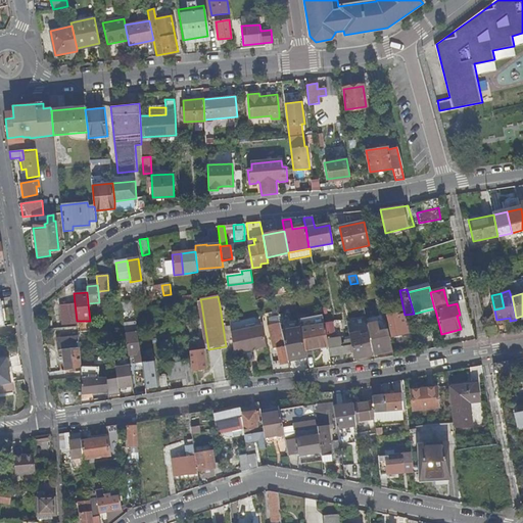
[(77,321),(75,303),(59,304),(61,325),(77,324),(77,321)]
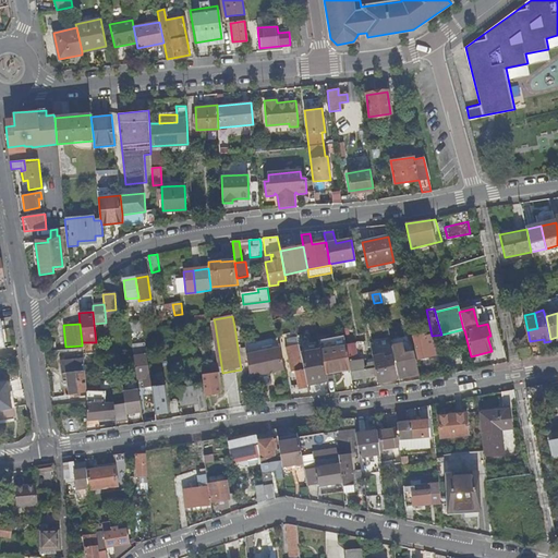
[(144,331),(146,342),(154,340),(152,330),(144,331)]
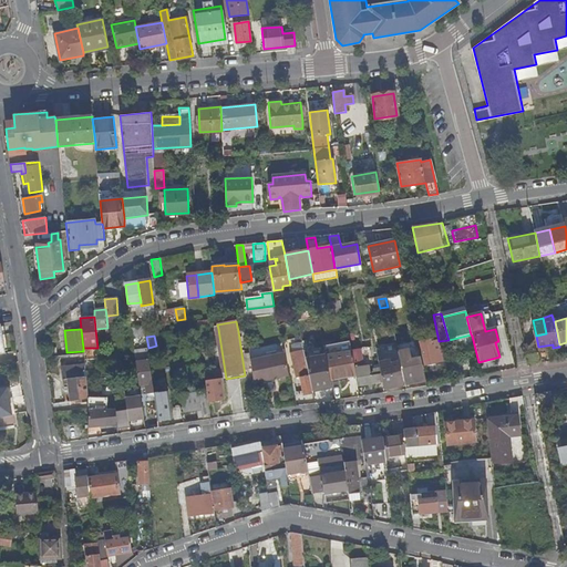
[(424,366),(444,361),(441,348),(437,349),(436,342),(431,343),(429,336),(418,338),(424,366)]
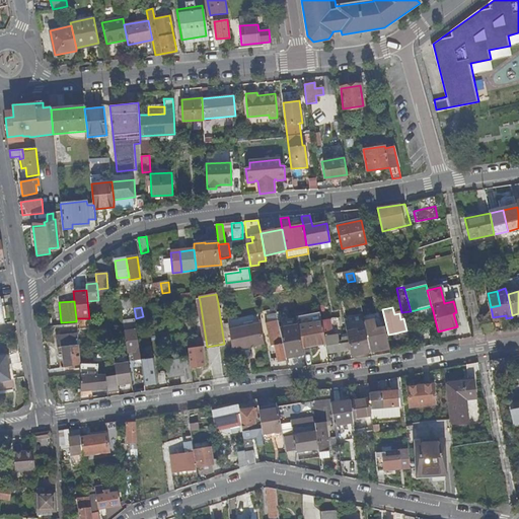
[(277,362),(286,360),(285,357),(280,329),(277,313),(269,315),(270,323),(274,347),(277,362)]
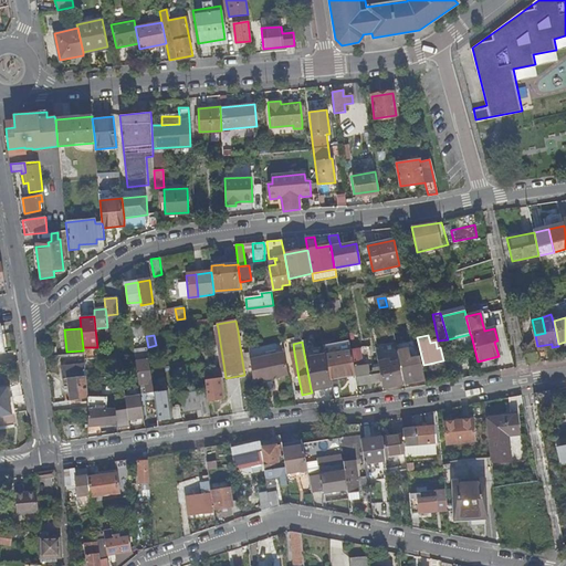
[(525,345),(531,366),(538,365),(532,344),(525,345)]
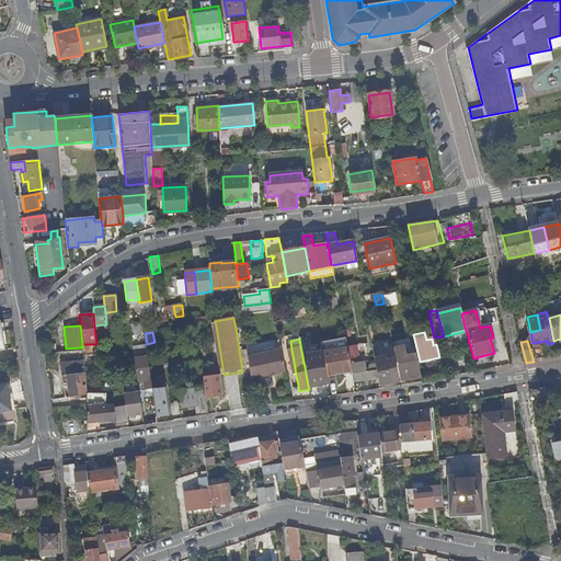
[(146,344),(133,346),(138,382),(144,381),(145,389),(152,389),(146,346),(146,344)]
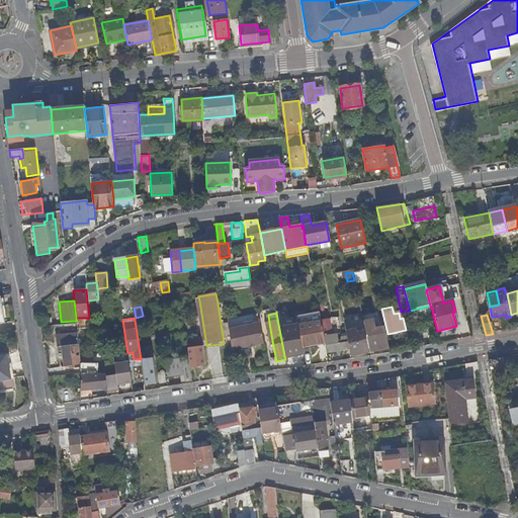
[(300,347),(325,343),(324,337),(321,321),(296,326),(300,347)]
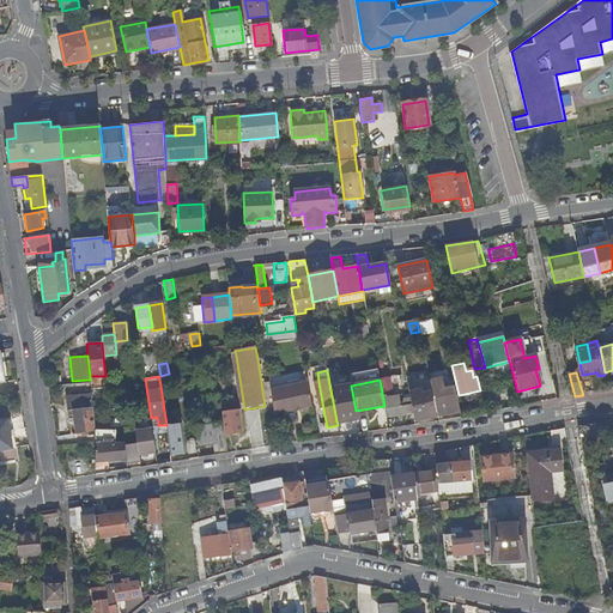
[(430,382),(438,417),(457,413),(451,381),(442,382),(441,380),(430,382)]
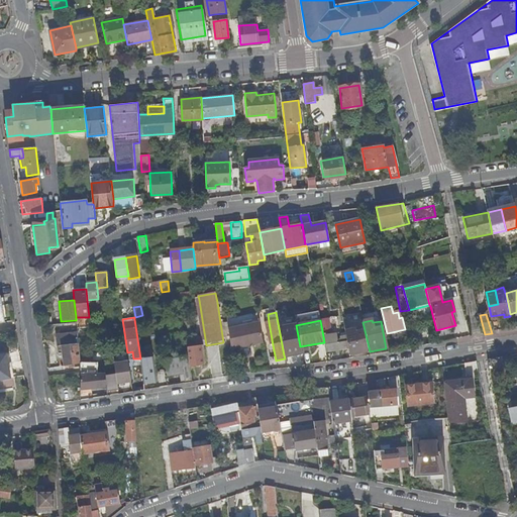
[(228,329),(231,350),(264,343),(259,323),(228,329)]
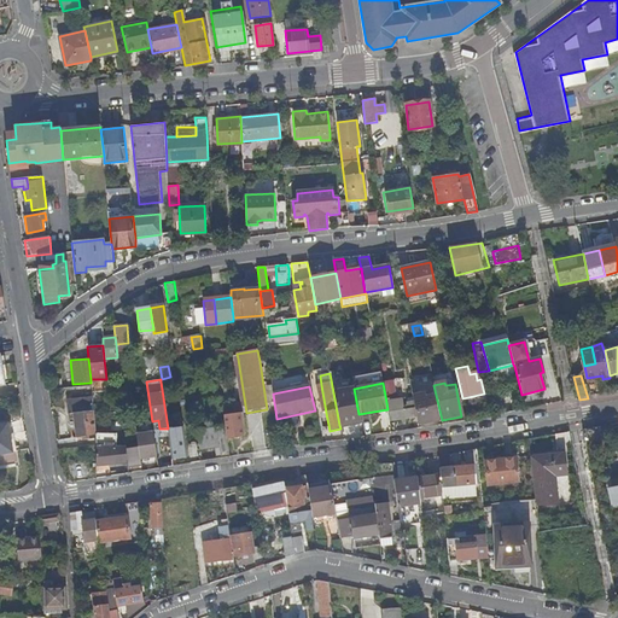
[(339,425),(360,421),(359,414),(354,389),(333,392),(339,425)]
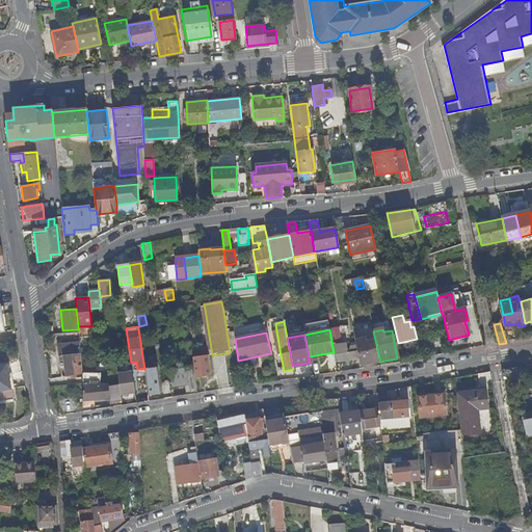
[(358,358),(360,366),(377,362),(372,340),(366,342),(365,339),(354,341),(356,351),(358,358)]
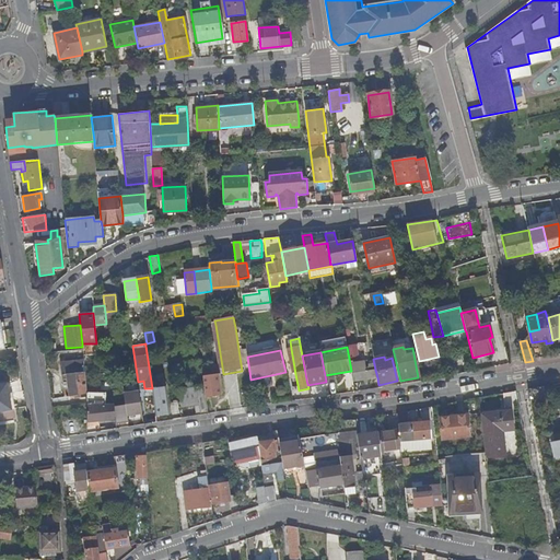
[(69,397),(86,395),(85,392),(84,368),(83,360),(60,362),(62,381),(67,381),(69,397)]
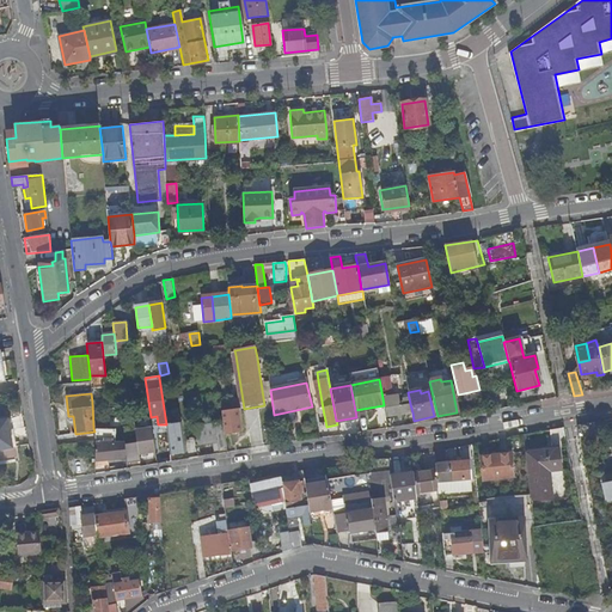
[(384,405),(386,417),(412,412),(410,404),(399,405),(397,396),(383,398),(384,405)]
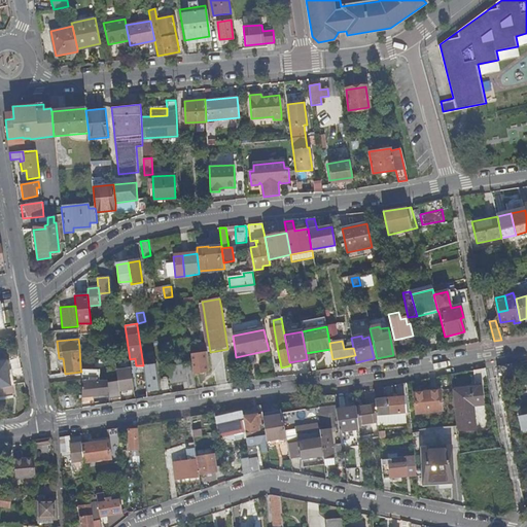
[(190,354),(192,365),(194,373),(194,375),(209,373),(206,353),(190,354)]
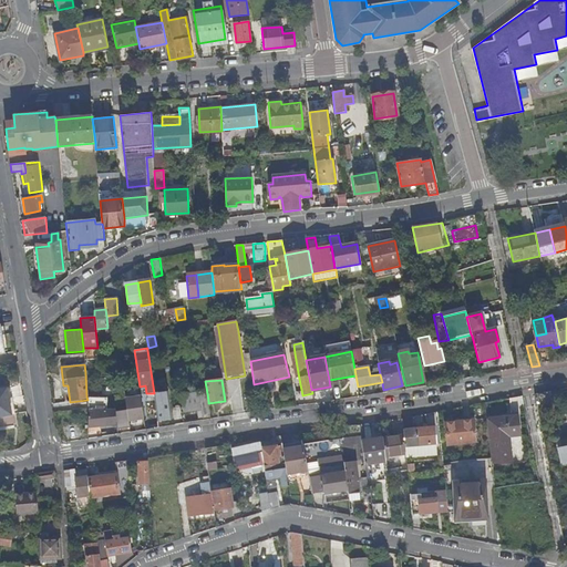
[(0,415),(14,413),(12,403),(9,403),(8,398),(7,387),(0,388),(0,415)]
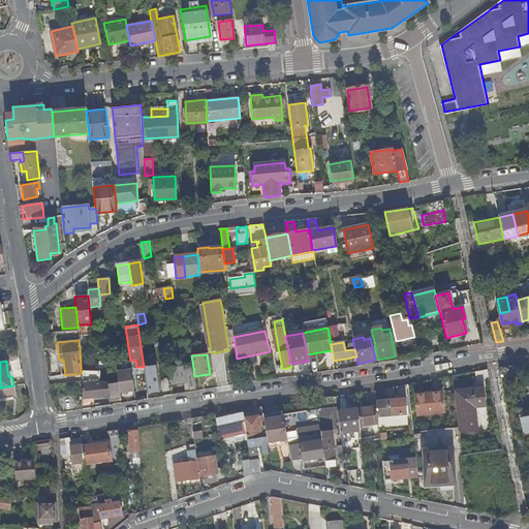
[(117,373),(131,371),(130,365),(116,367),(117,373)]
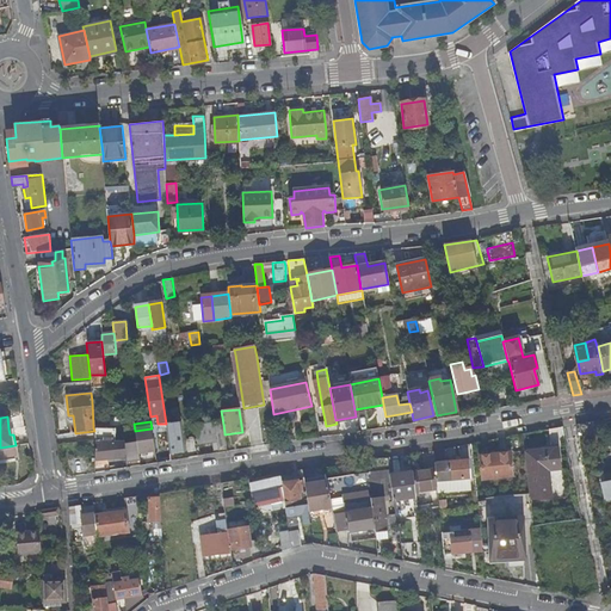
[(170,454),(185,452),(180,421),(166,424),(170,454)]
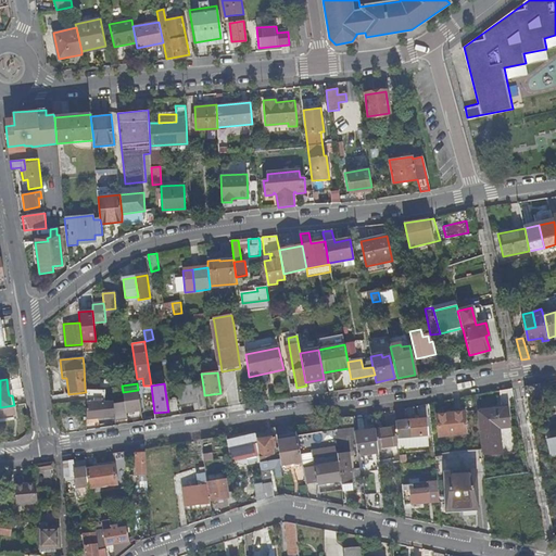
[(198,408),(206,407),(205,402),(204,395),(204,393),(197,394),(196,387),(178,389),(180,405),(193,403),(194,408),(198,408)]
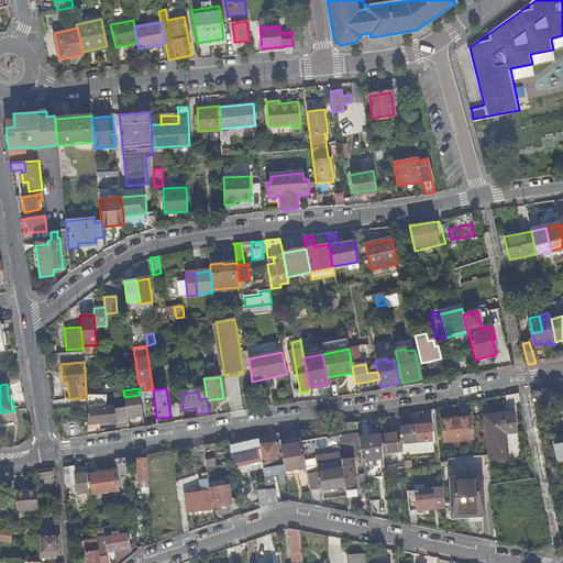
[(87,397),(87,406),(87,426),(99,424),(99,422),(116,421),(114,409),(114,404),(106,404),(106,393),(86,394),(87,397)]
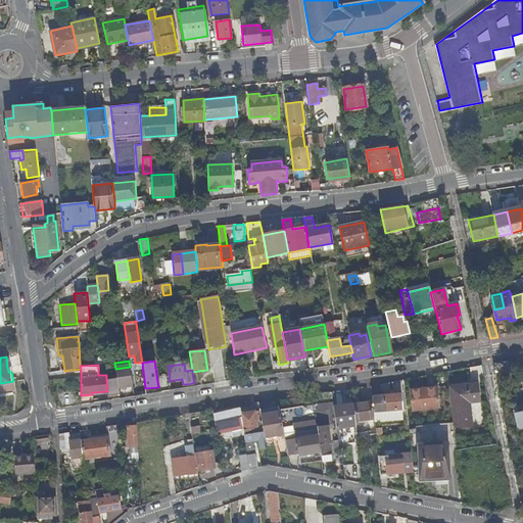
[(119,389),(133,387),(130,367),(115,369),(117,379),(119,389)]
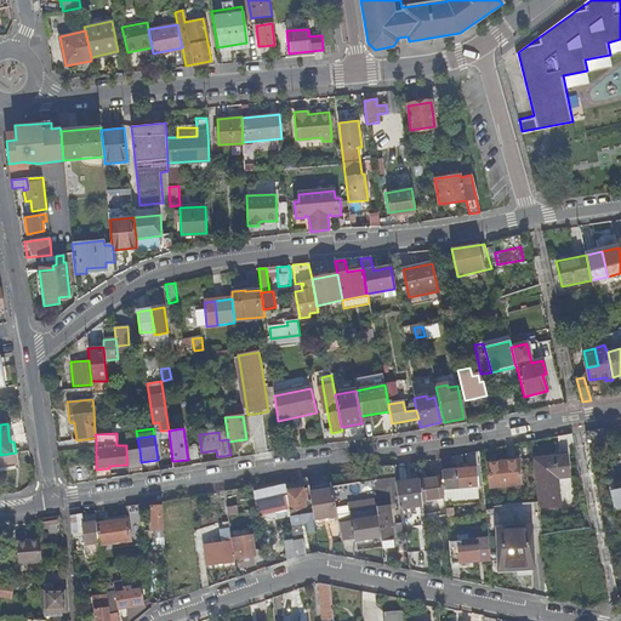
[(558,453),(575,450),(571,436),(557,438),(558,453)]
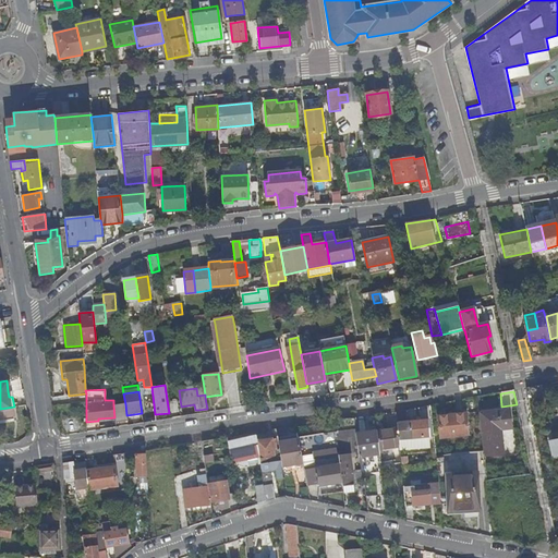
[(114,421),(116,423),(128,422),(126,415),(125,404),(113,405),(114,417),(114,421)]
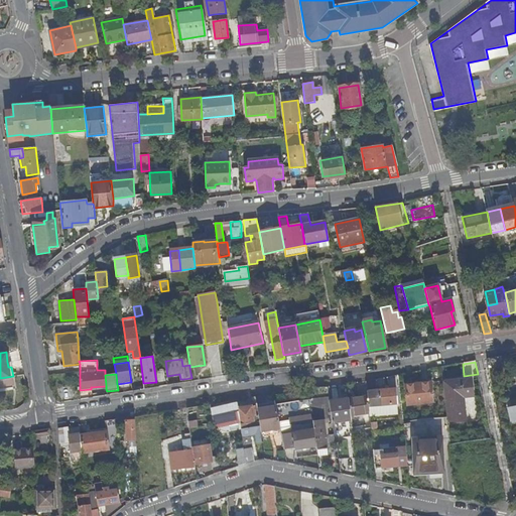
[(443,382),(447,422),(465,420),(463,399),(473,397),(471,380),(443,382)]
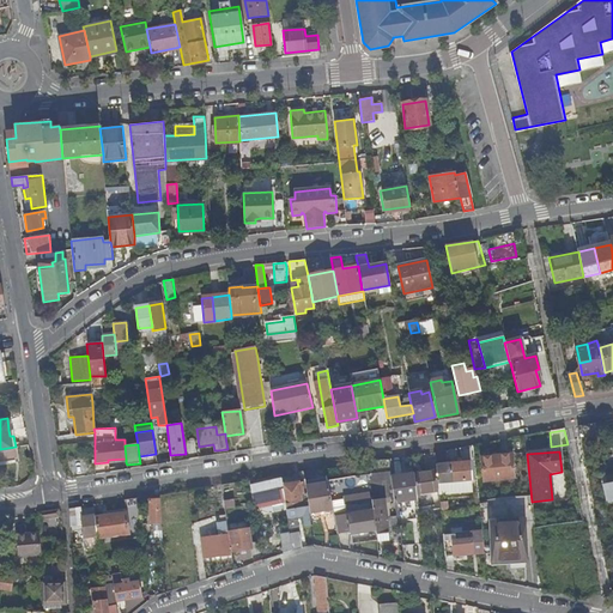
[(450,483),(449,463),(445,463),(445,453),(435,454),(436,472),(437,484),(450,483)]
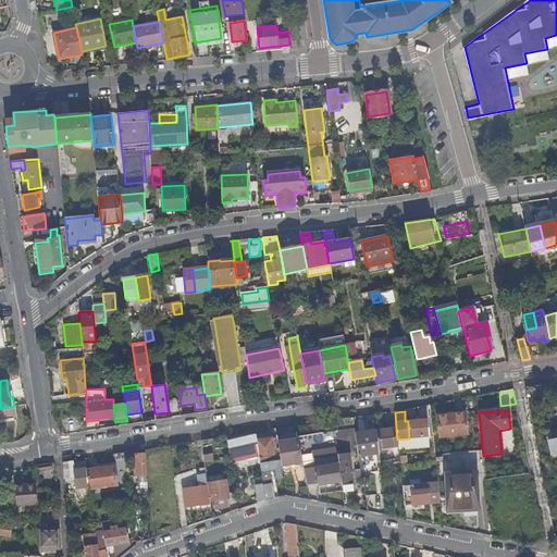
[(440,438),(467,435),(465,413),(437,416),(440,438)]
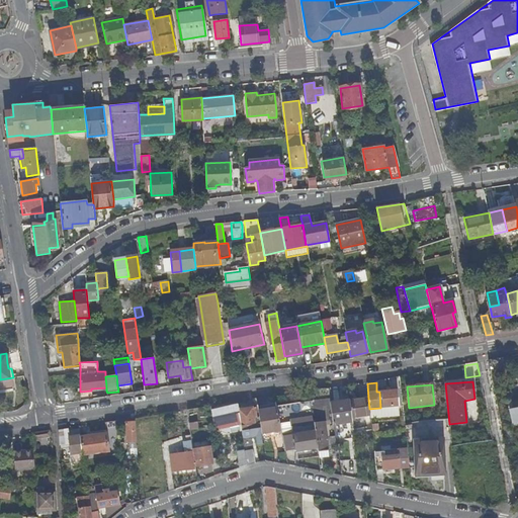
[(397,391),(379,392),(380,408),(399,407),(397,391)]
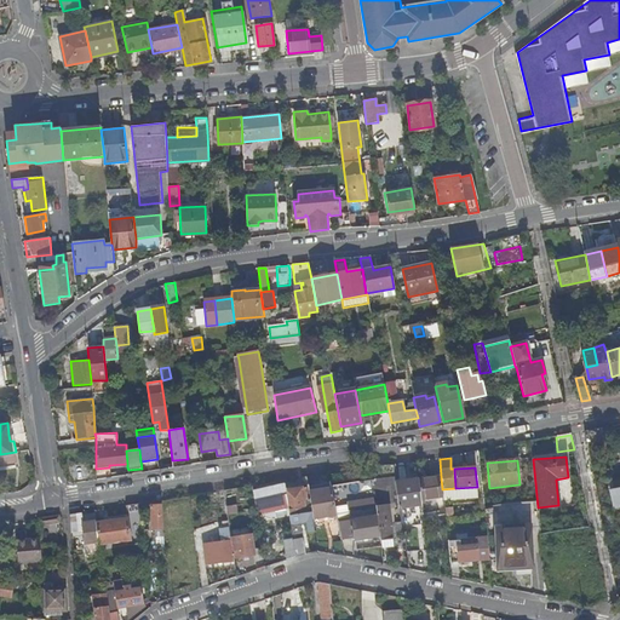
[(418,481),(420,503),(443,499),(442,489),(441,477),(418,481)]
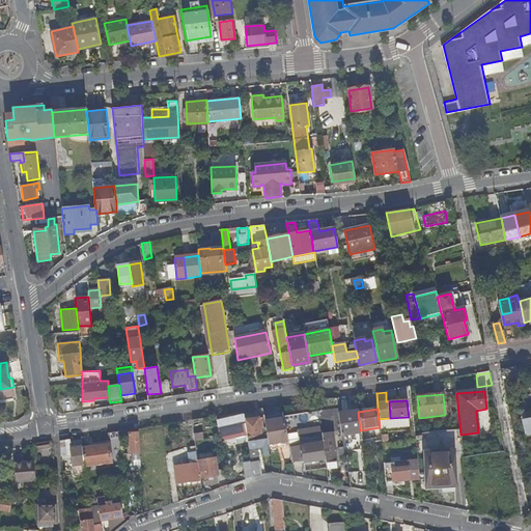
[(339,414),(342,435),(361,432),(360,430),(358,412),(339,414)]
